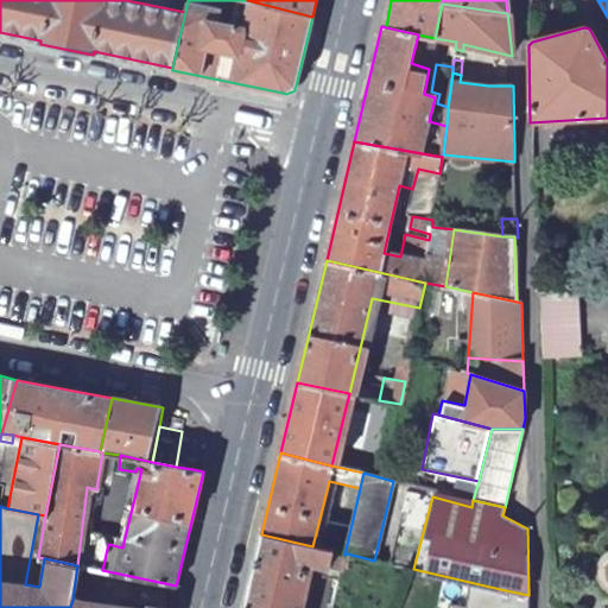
[(331,607),(347,553),(344,555),(312,546),(261,534),(242,607),(297,607),(309,561),(323,564),(312,607),(331,607)]
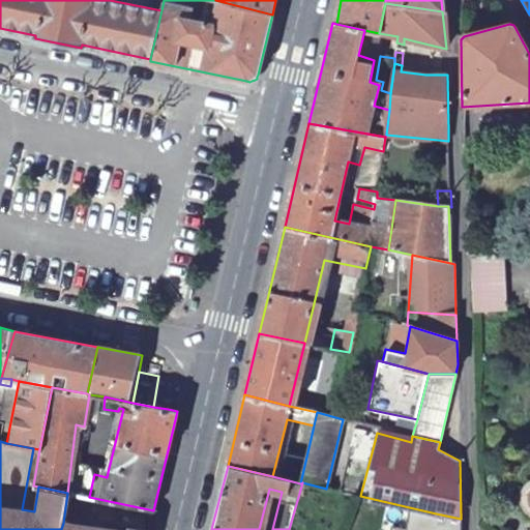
[(67,493),(89,497),(94,474),(107,477),(108,472),(70,467),(67,493)]
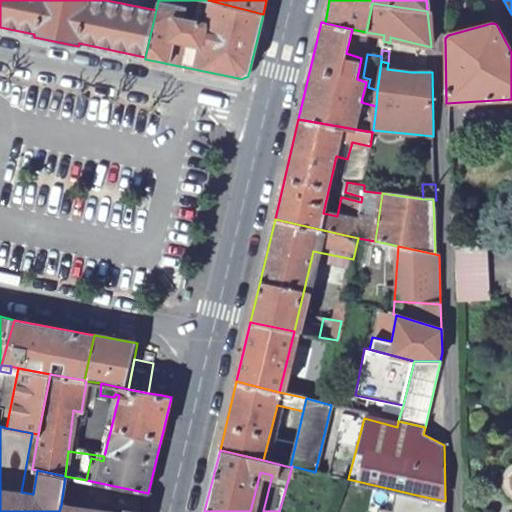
[(445,511),(445,501),(421,496),(417,511),(445,511)]
